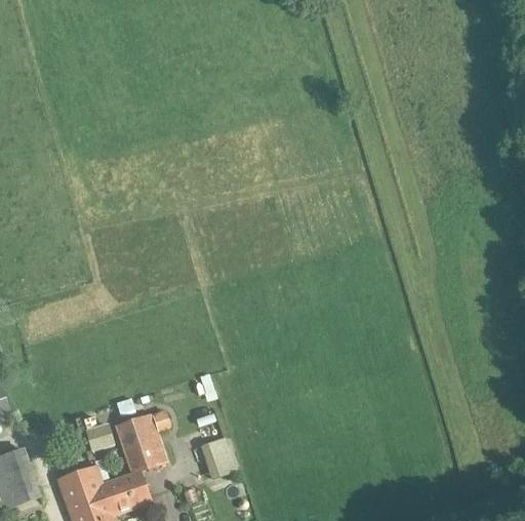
[(0,423),(13,418),(0,381),(0,423)]
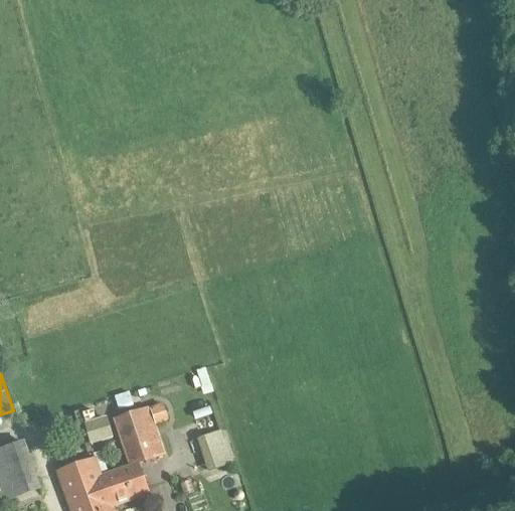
[(128,411),(115,415),(130,465),(138,462),(140,461),(140,462),(166,453),(156,421),(170,416),(165,400),(145,407),(145,405),(128,411)]
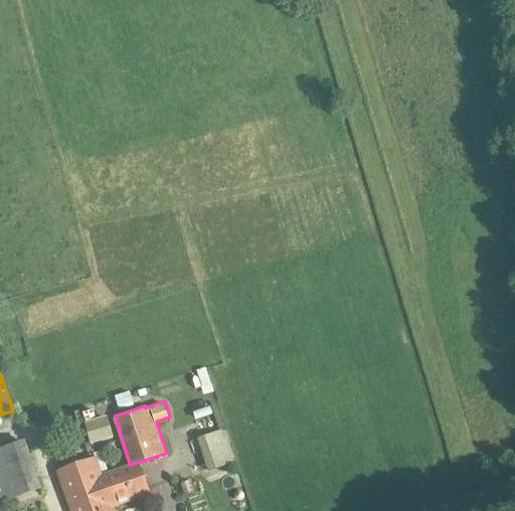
[(106,415),(84,420),(91,440),(112,434),(106,415)]
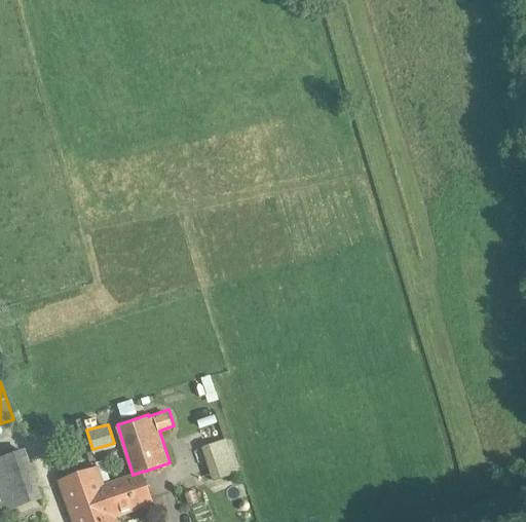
[(25,446),(0,454),(0,490),(3,500),(6,509),(42,497),(25,446)]
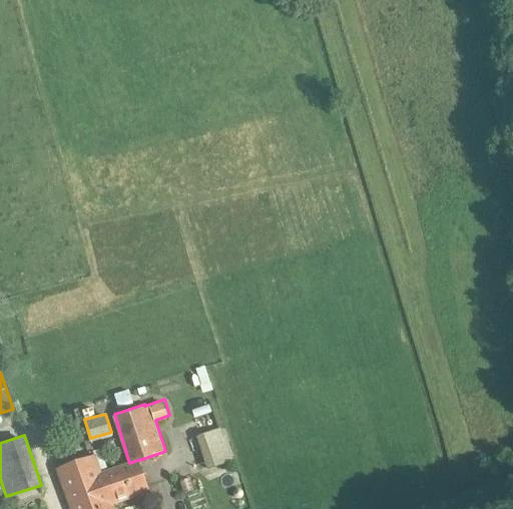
[(191,443),(199,462),(220,454),(212,435),(191,443)]
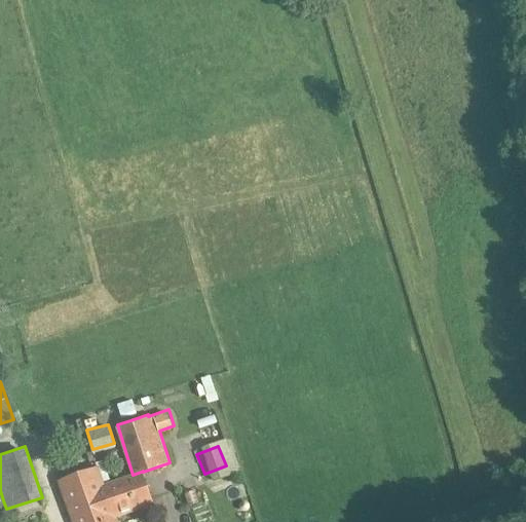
[(96,465),(59,479),(73,521),(117,521),(115,515),(153,501),(143,472),(143,471),(141,472),(133,475),(132,475),(102,485),(96,465)]
